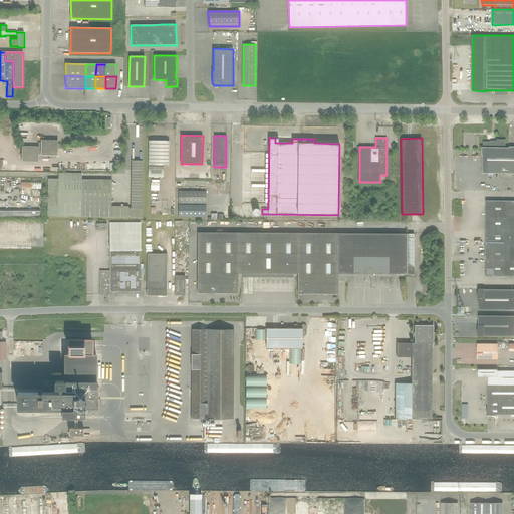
[(513,173),(513,147),(506,148),(506,140),(497,140),(496,142),(491,142),(483,142),(483,173),(513,173)]
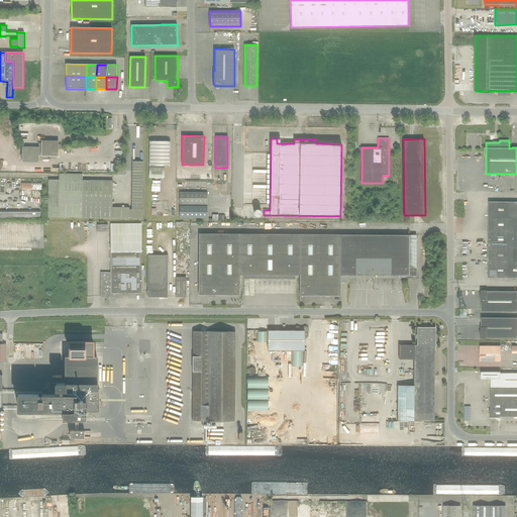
[(39,162),(39,154),(41,154),(59,156),(59,148),(61,148),(61,144),(59,144),(59,141),(42,141),(42,143),(39,143),(39,147),(23,147),(22,161),(39,162)]
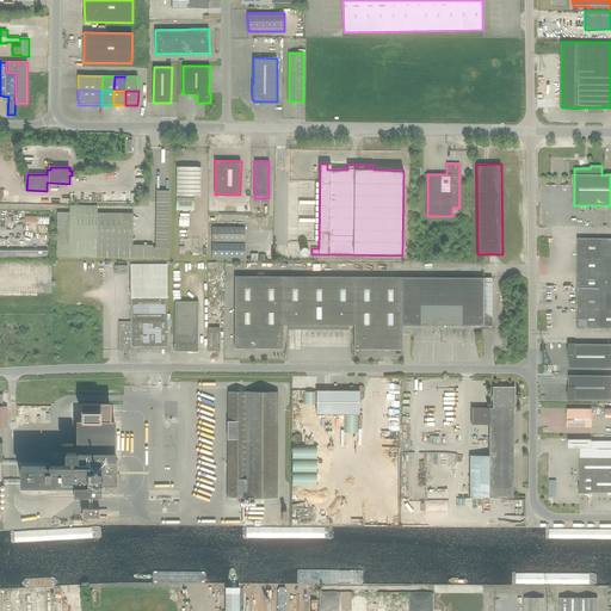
[(202,197),(202,167),(177,167),(177,196),(202,197)]
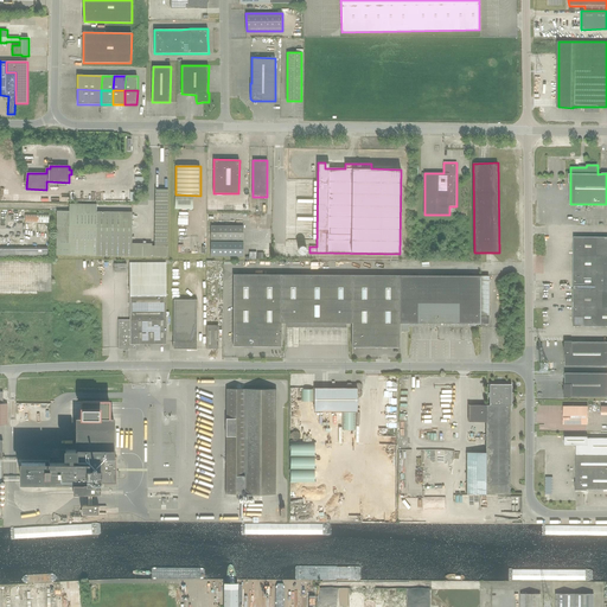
[(155,202),(154,246),(163,246),(167,246),(168,202),(168,190),(155,190),(155,200),(155,202)]
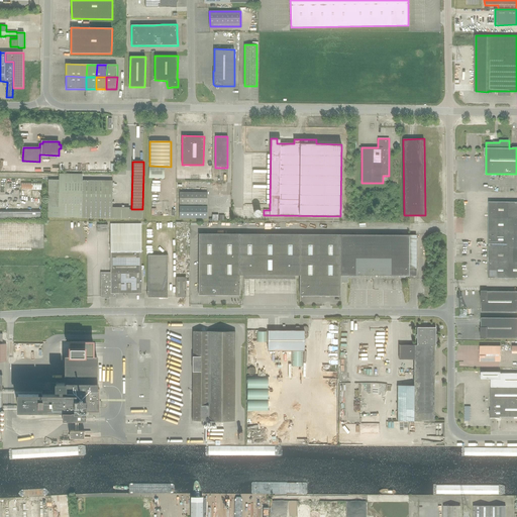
[(149,167),(148,178),(165,178),(165,167),(149,167)]
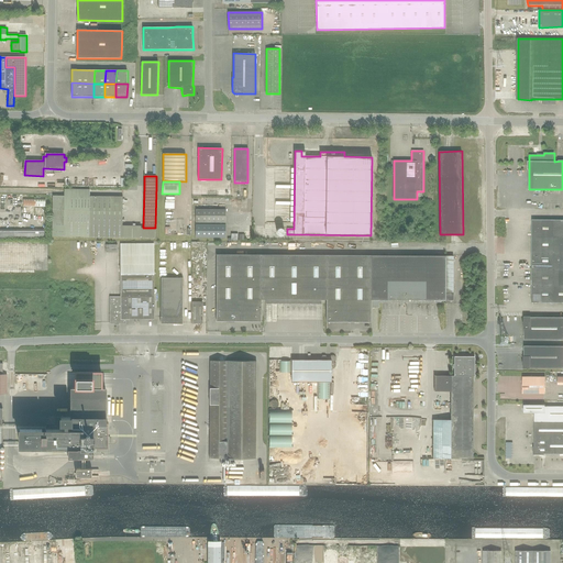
[(192,185),(192,197),(207,197),(207,186),(201,186),(201,185),(192,185)]
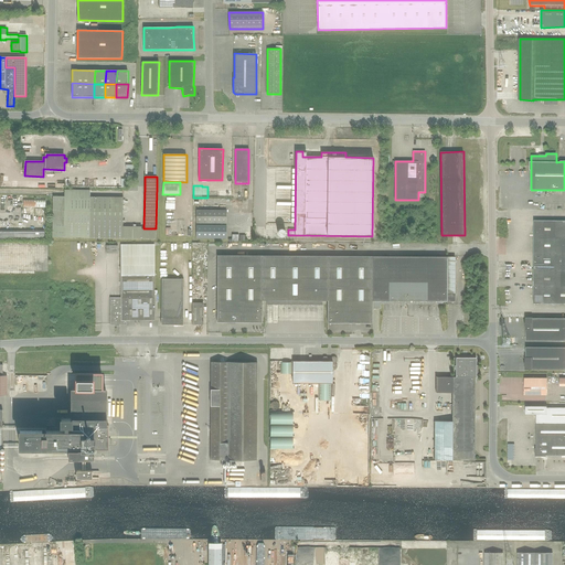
[(52,237),(140,238),(140,228),(141,228),(141,226),(123,226),(124,196),(91,196),(91,190),(65,190),(64,196),(53,196),(52,237)]
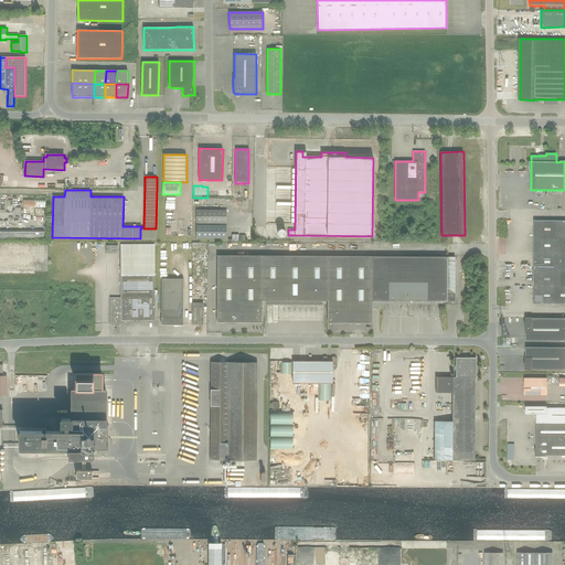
[(226,223),(226,210),(196,210),(196,223),(226,223)]
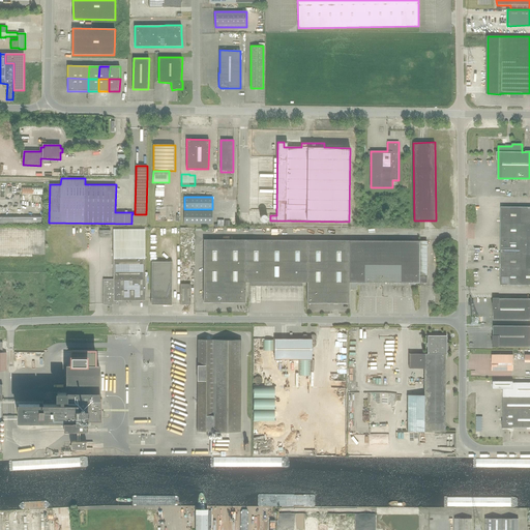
[(522,223),(522,207),(501,207),(501,223),(522,223)]
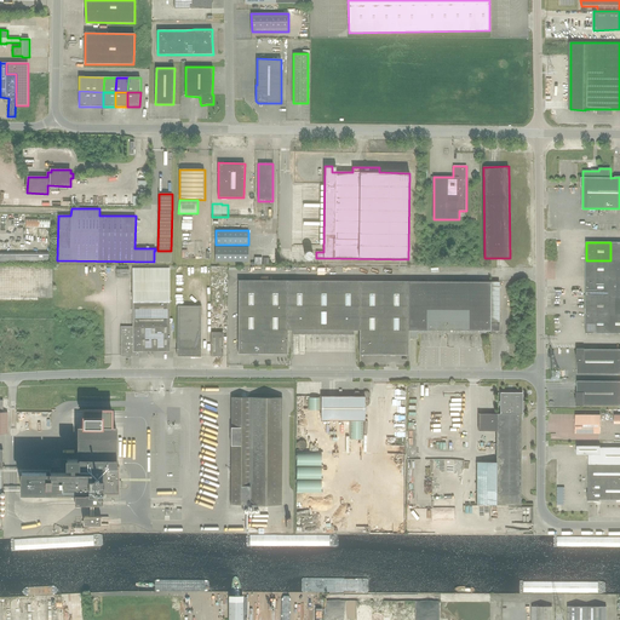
[(248,262),(248,247),(216,247),(216,262),(248,262)]
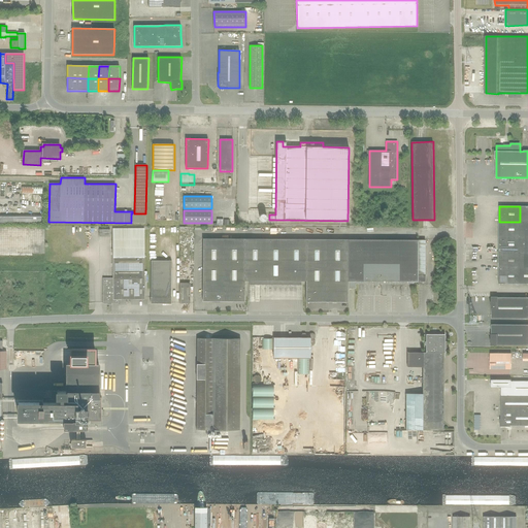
[(0,223),(41,223),(41,216),(0,215),(0,223)]
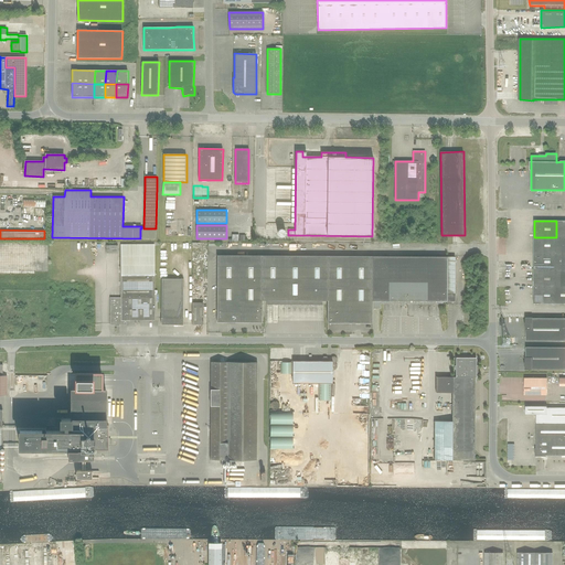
[(562,237),(556,237),(534,237),(534,270),(562,270),(562,254),(562,237)]
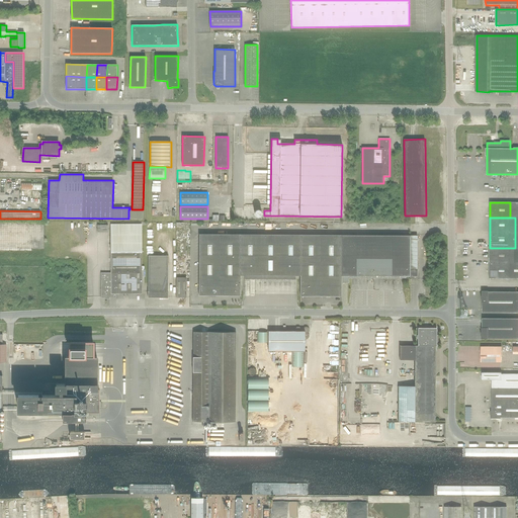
[(142,293),(142,253),(142,226),(111,226),(111,253),(111,272),(101,273),(101,297),(116,297),(116,293),(142,293)]
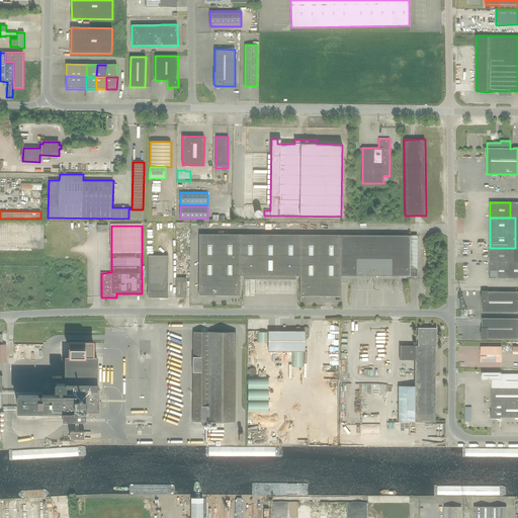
[(410,276),(410,236),(199,234),(199,295),(240,295),(240,275),(300,275),(300,295),(341,296),(342,283),(349,283),(349,278),(406,278),(406,276),(410,276)]
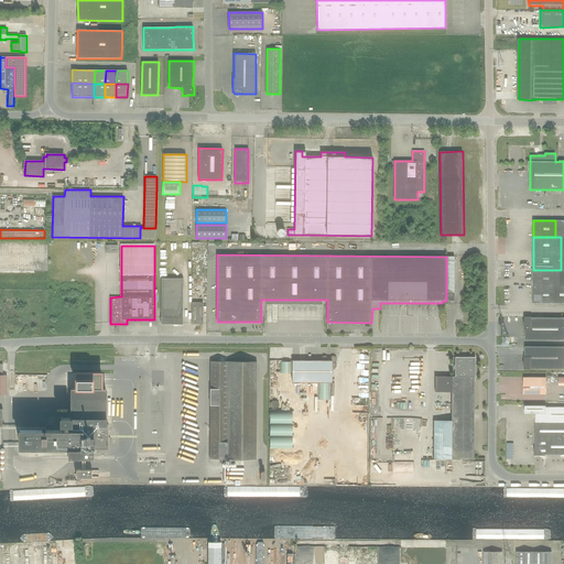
[(560,286),(561,270),(533,270),(532,303),(555,303),(555,286),(560,286)]
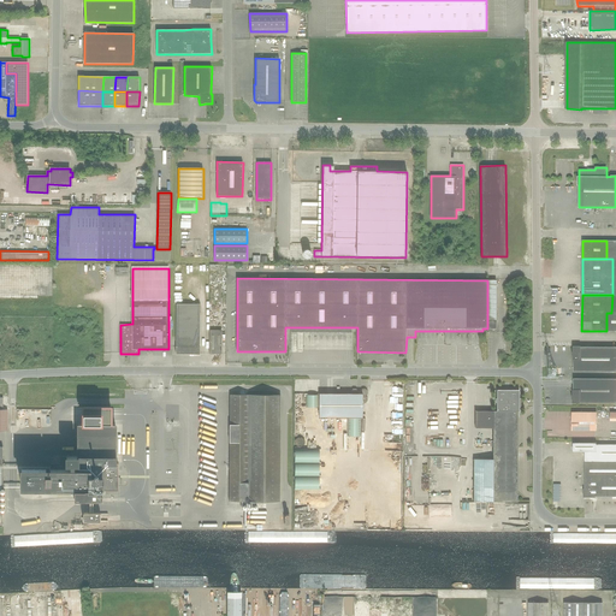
[(176,347),(176,354),(190,354),(190,356),(194,356),(194,354),(200,354),(200,347),(200,304),(177,304),(176,347)]
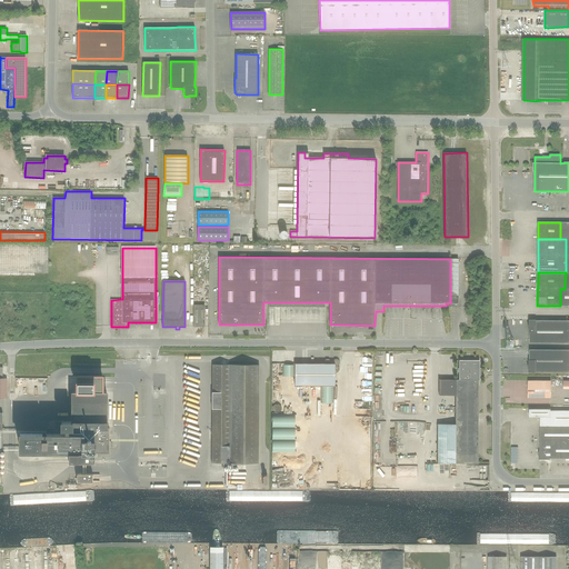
[(193,305),(193,327),(205,327),(205,305),(193,305)]
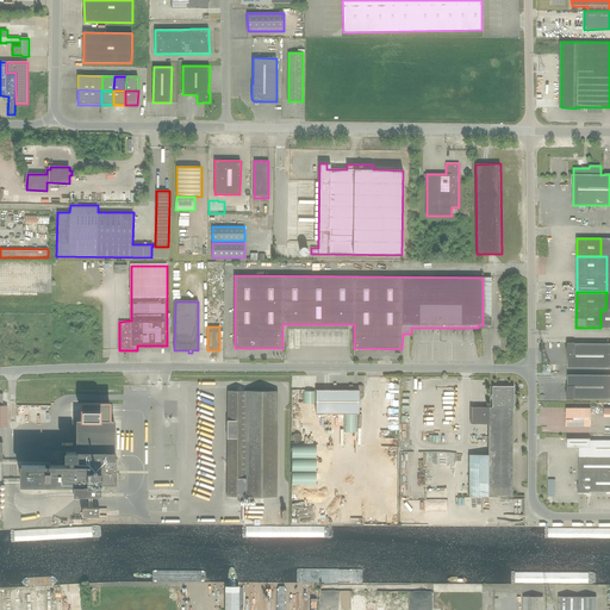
[(609,367),(609,343),(574,343),(567,343),(567,348),(566,349),(567,350),(567,356),(567,367),(609,367)]
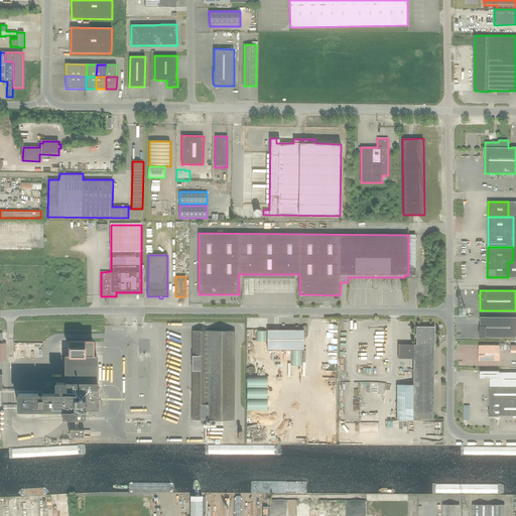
[(515,338),(515,316),(480,316),(480,327),(479,327),(479,331),(478,332),(479,333),(479,338),(486,338),(515,338)]
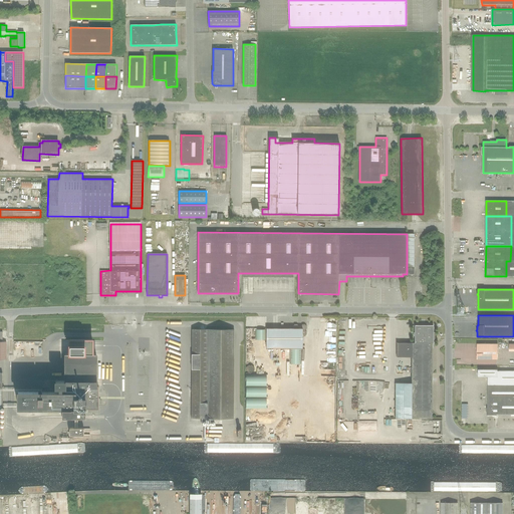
[(306,326),(306,325),(305,324),(302,324),(301,326),(299,326),(297,324),(294,324),(293,326),(293,328),(266,328),(266,348),(302,348),(302,336),(305,336),(306,334),(306,332),(305,330),(306,328),(306,326)]
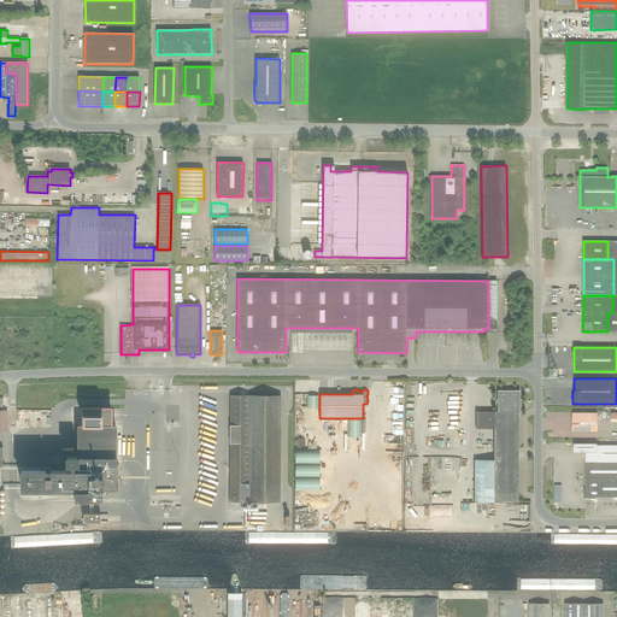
[(475,459),(475,503),(518,503),(518,501),(519,412),(521,391),(498,391),(498,412),(494,412),(476,412),(476,429),(494,429),(494,459),(475,459)]
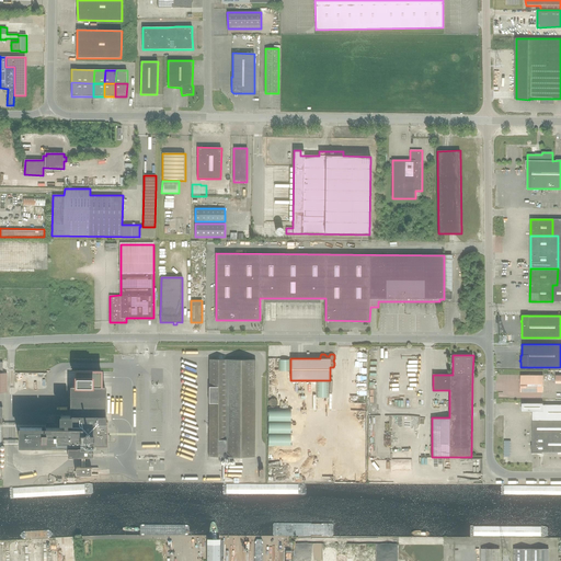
[(255,361),(209,361),(208,457),(233,457),(233,460),(240,460),(240,457),(255,457),(255,361)]
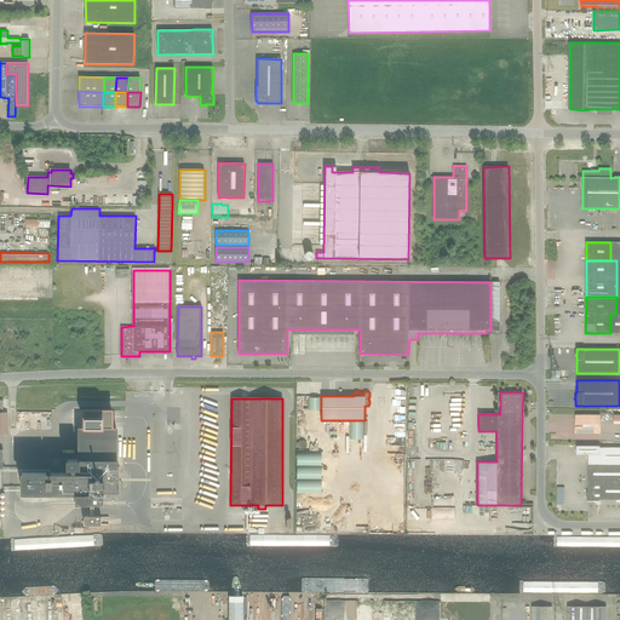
[(575,434),(601,434),(601,415),(577,414),(575,434)]
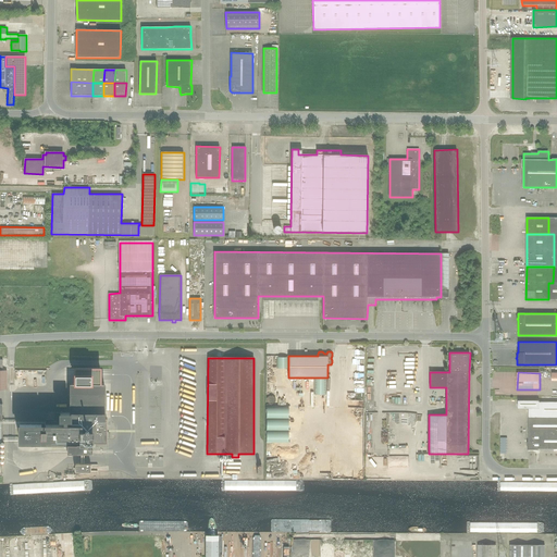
[(104,419),(104,394),(104,384),(71,383),(71,412),(54,412),(54,419),(46,419),(46,424),(20,424),(20,441),(85,442),(107,442),(107,429),(106,428),(104,429),(104,428),(104,419)]
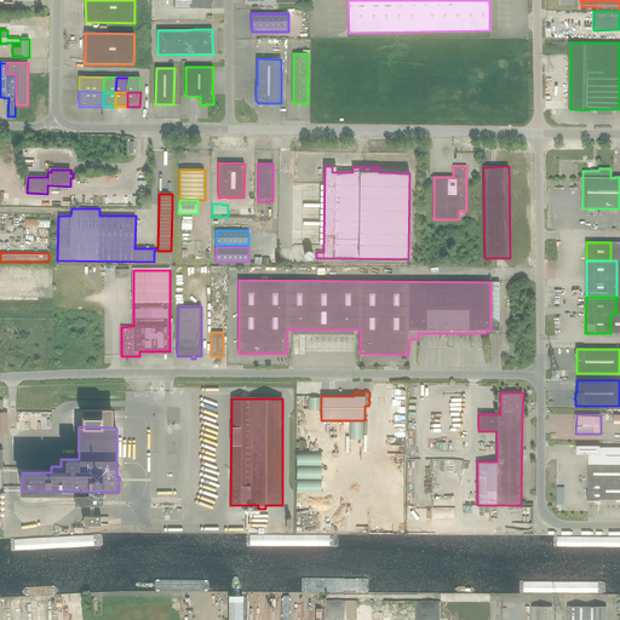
[(619,499),(619,447),(601,447),(601,446),(578,446),(577,446),(577,454),(578,454),(589,454),(589,500),(619,499)]
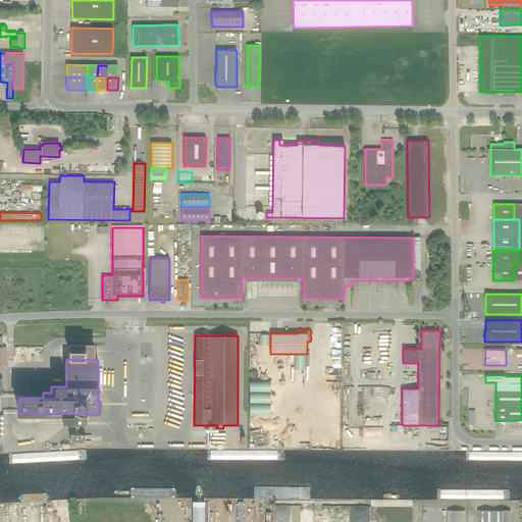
[(193,507),(192,521),(204,521),(205,507),(193,507)]
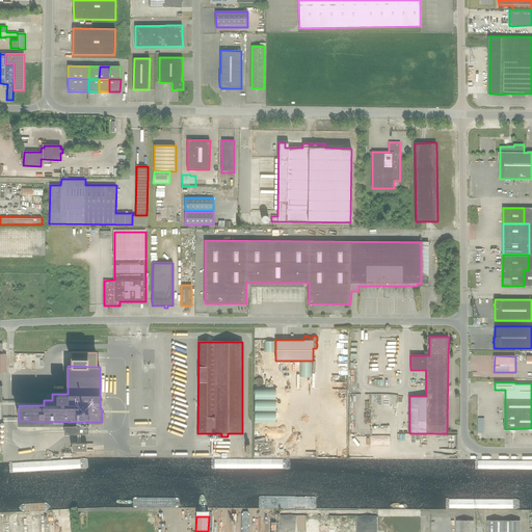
[(473,531),(474,521),(456,520),(456,531),(473,531)]
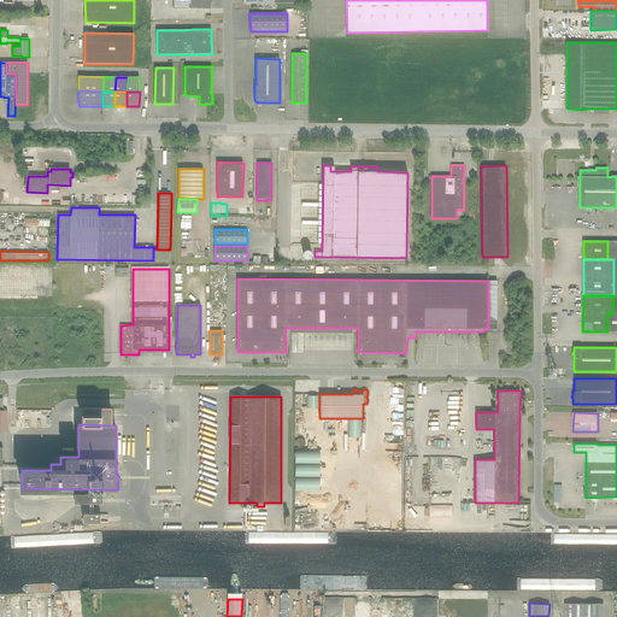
[(603,616),(604,604),(565,604),(564,616),(603,616)]
